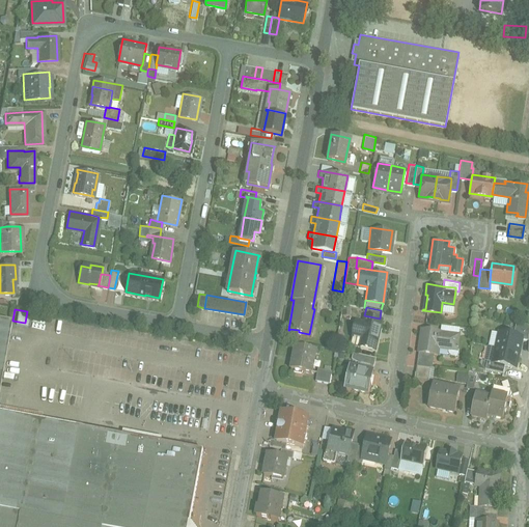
[(380,319),(364,315),(363,322),(355,320),(351,335),(360,337),(358,345),(373,349),(381,320),(380,319)]
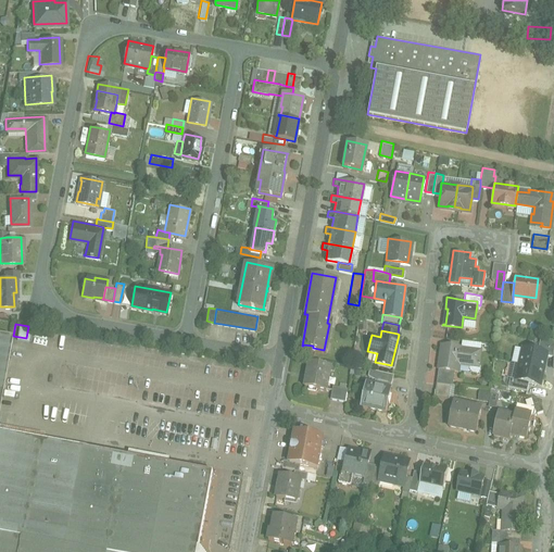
[(0,393),(11,336),(0,333),(0,393)]
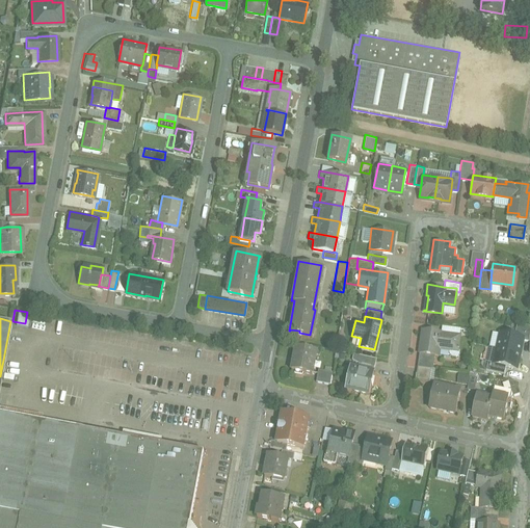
[(440,330),(421,327),(418,350),(436,353),(438,346),(456,348),(458,334),(440,332),(440,330)]
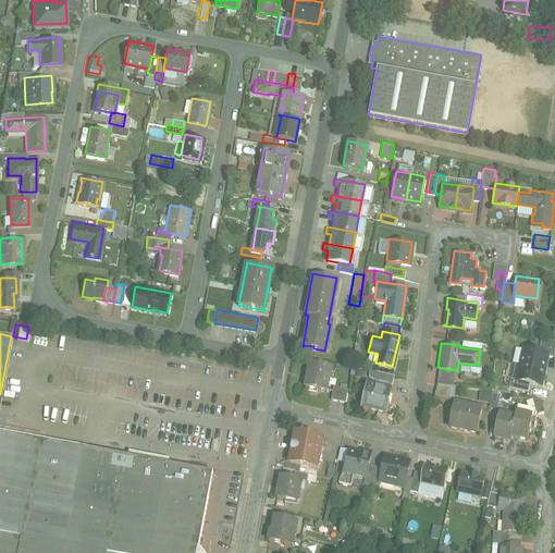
[(523,346),(519,363),(543,368),(546,352),(523,346)]
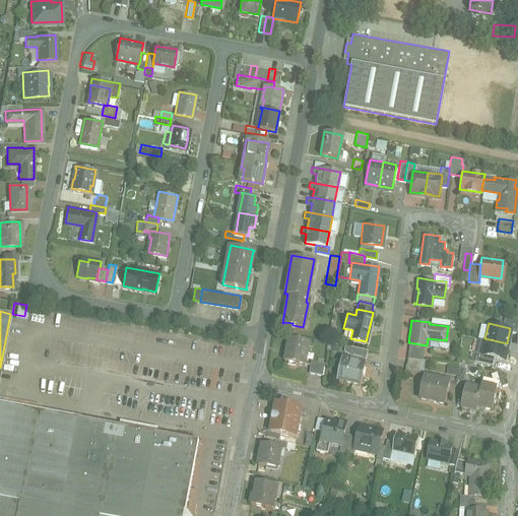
[(308,341),(288,337),(283,360),(304,364),(308,341)]
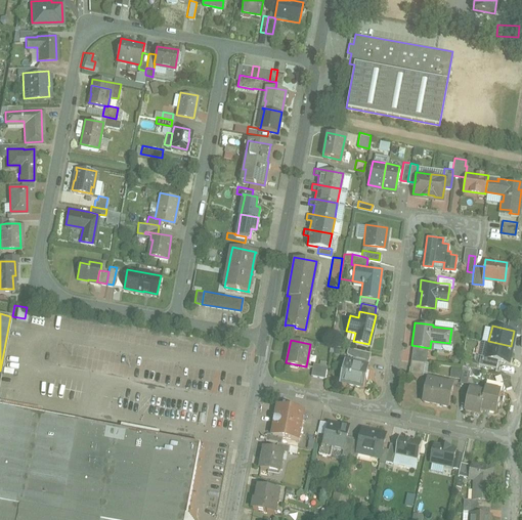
[(507,360),(511,346),(488,341),(485,355),(507,360)]
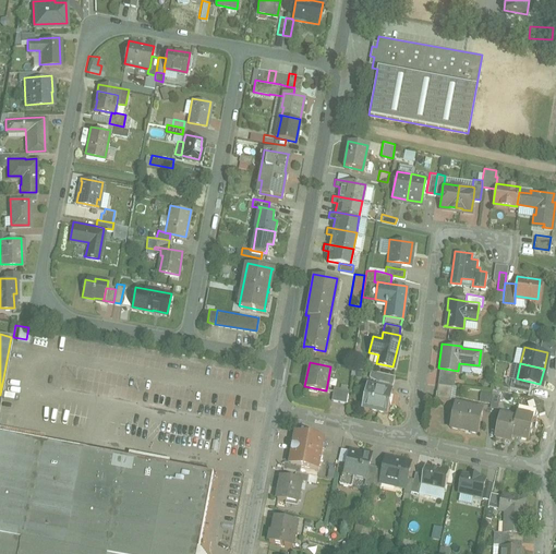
[(394,373),(377,370),(375,378),(391,383),(394,373)]
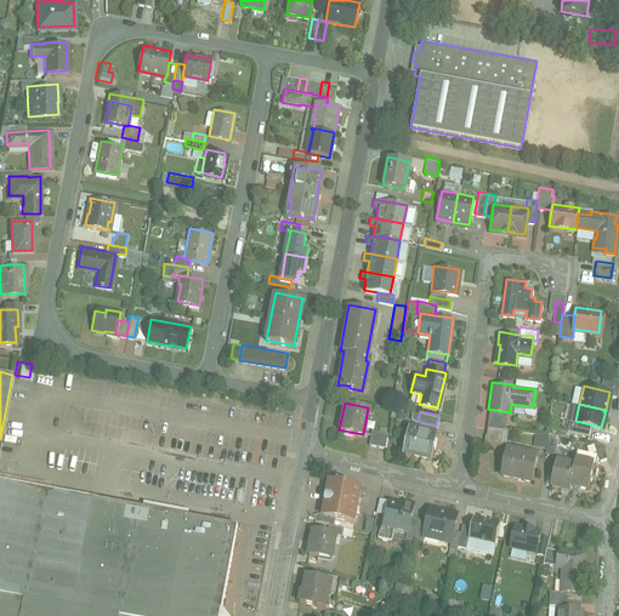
[(505,418),(487,417),(486,425),(501,427),(504,427),(505,418)]
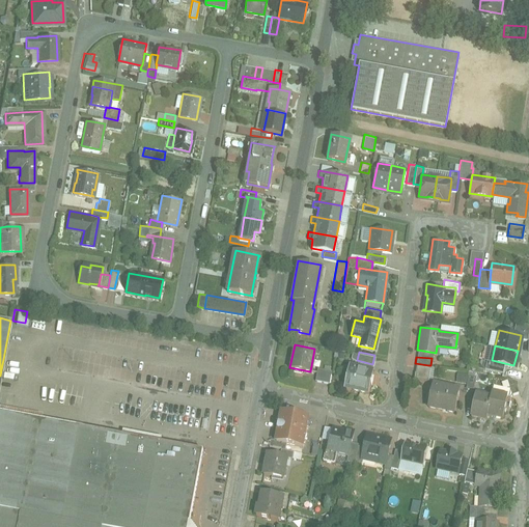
[(428,365),(415,363),(414,377),(427,378),(428,365)]
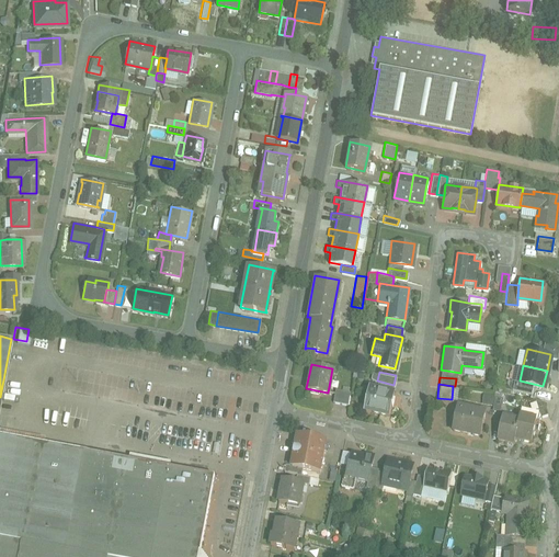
[(394,391),(368,386),(364,407),(365,407),(366,404),(373,405),(372,409),(388,412),(391,402),(389,402),(392,393),(394,391)]
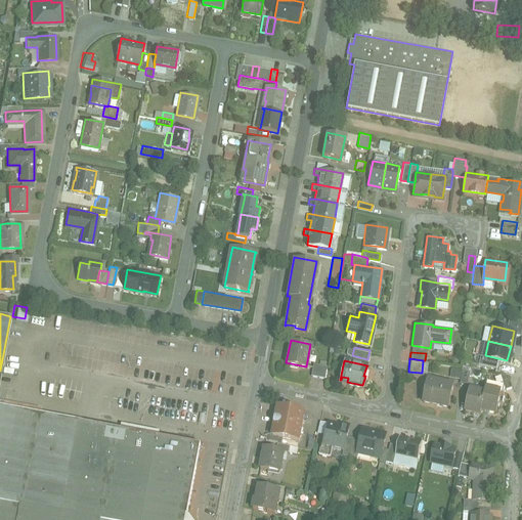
[(325,363),(312,361),(310,374),(324,376),(325,363)]
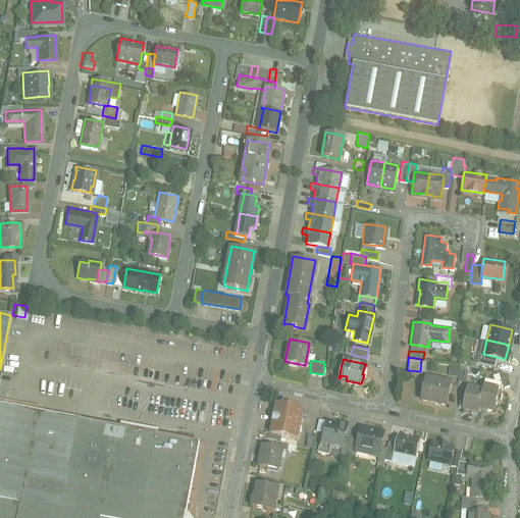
[(467,368),(459,367),(457,379),(465,380),(467,368)]
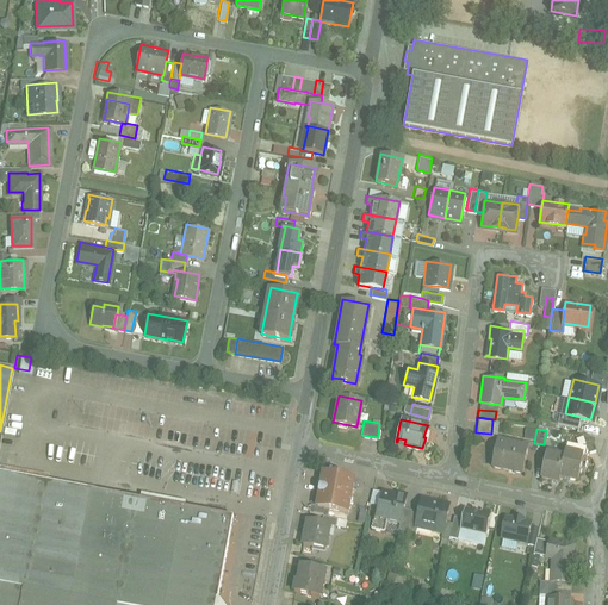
[(595,448),(591,435),(582,432),(588,450),(595,448)]
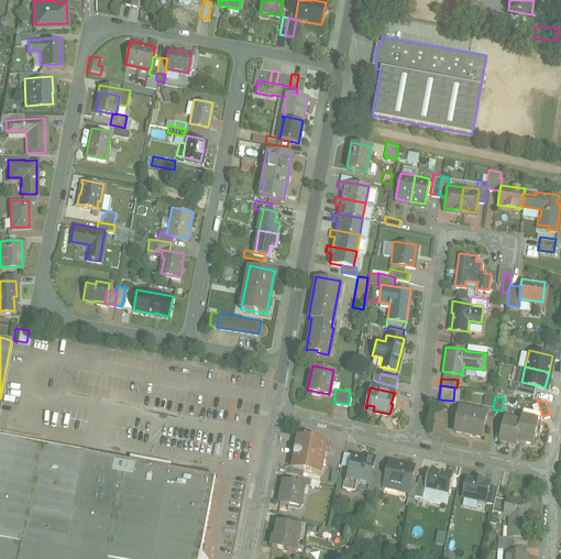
[(486,412),(458,405),(458,406),(460,406),(457,418),(455,417),(453,428),(463,430),(473,433),(473,434),(481,436),(486,412)]
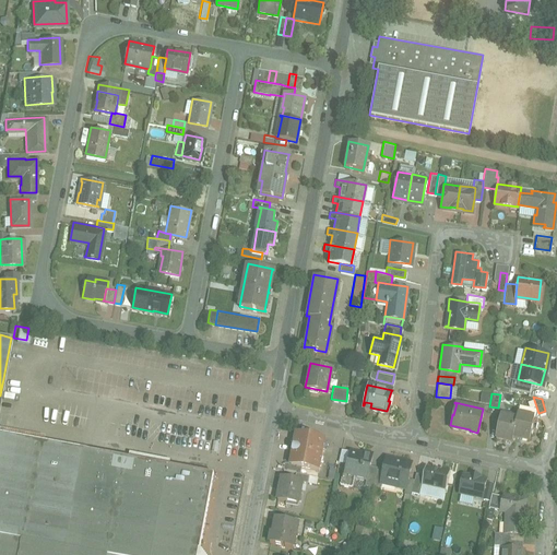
[(533,416),(518,412),(516,417),(512,435),(528,439),(533,416)]
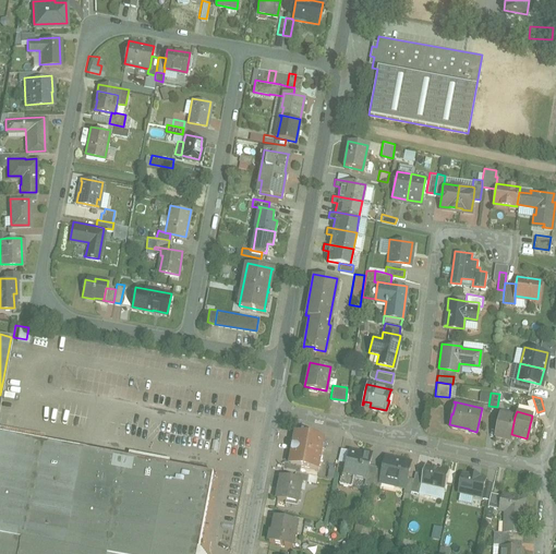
[(515,417),(498,413),(493,435),(510,438),(511,434),(515,417)]
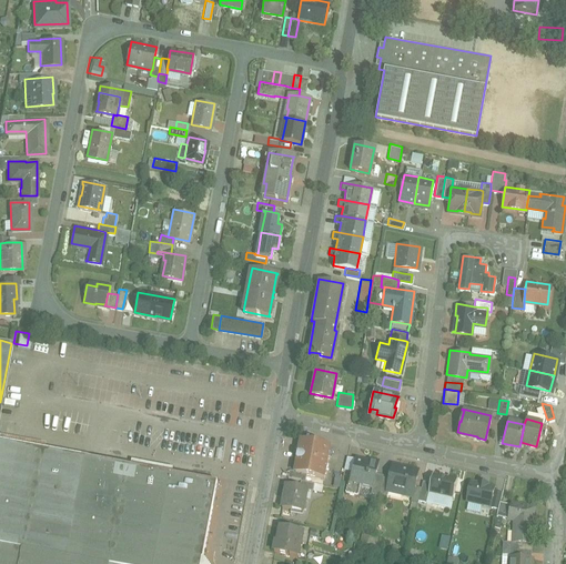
[(215,480),(0,439),(0,563),(200,563),(202,556),(216,480),(215,480)]
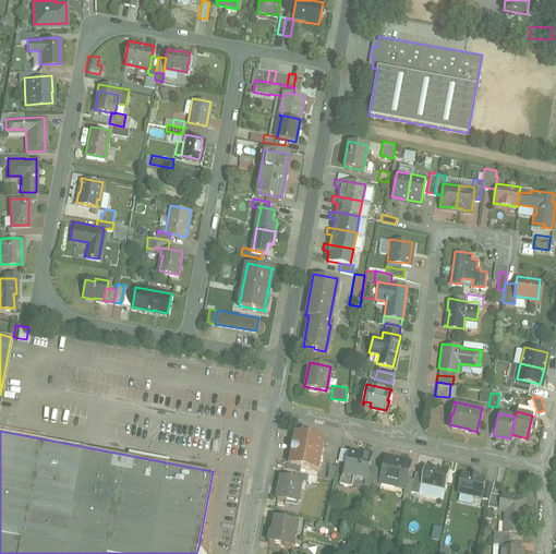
[(322,436),(295,431),(292,443),(291,443),(290,449),(291,449),(289,461),(289,462),(300,464),(316,467),(322,436)]
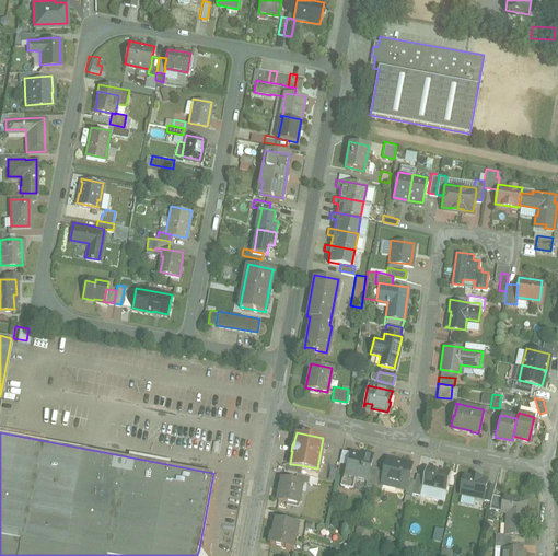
[(350,450),(346,468),(344,467),(339,484),(352,486),(355,476),(365,478),(367,478),(370,464),(372,453),(363,451),(363,453),(350,450)]
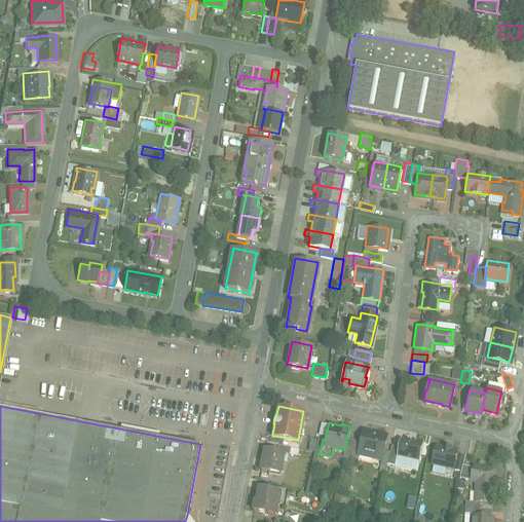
[(386,434),(363,429),(360,441),(357,452),(358,452),(380,457),(381,457),(383,448),(386,434)]
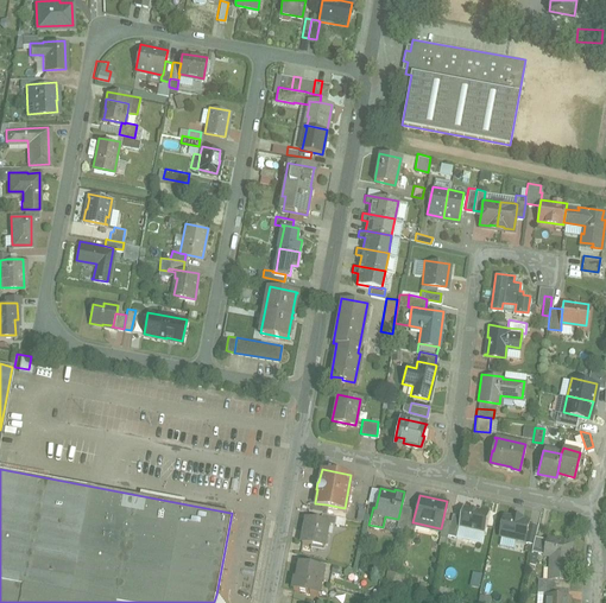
[(327,505),(315,503),(315,502),(309,501),(307,508),(321,512),(326,512),(327,505)]
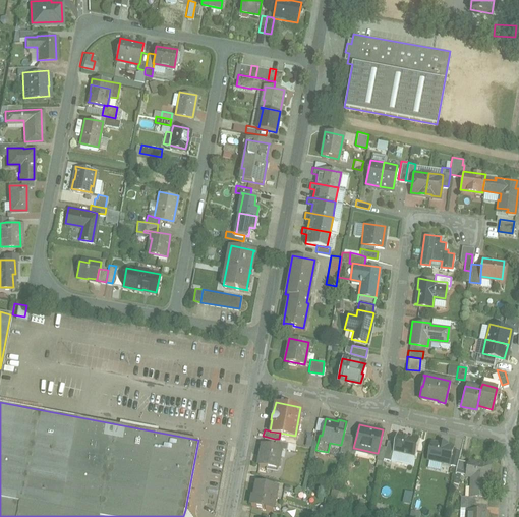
[(351,434),(344,432),(341,445),(340,445),(339,450),(347,451),(350,435),(351,434)]
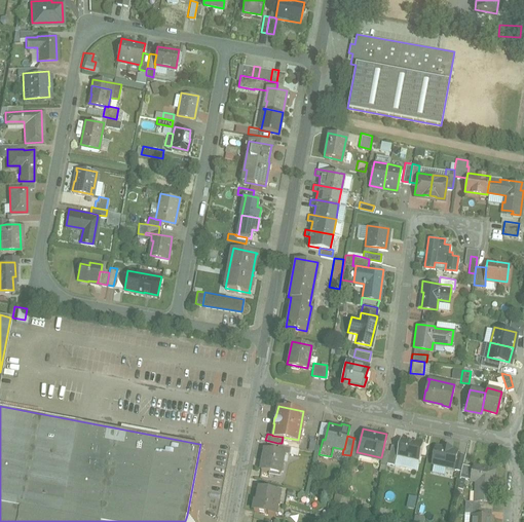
[(399,437),(396,454),(418,459),(422,440),(414,438),(413,440),(399,437)]
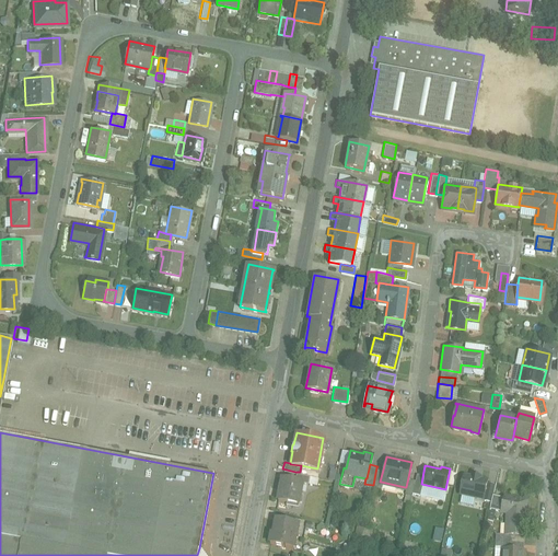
[(383,470),(376,467),(373,485),(380,487),(381,482),(380,482),(383,470)]
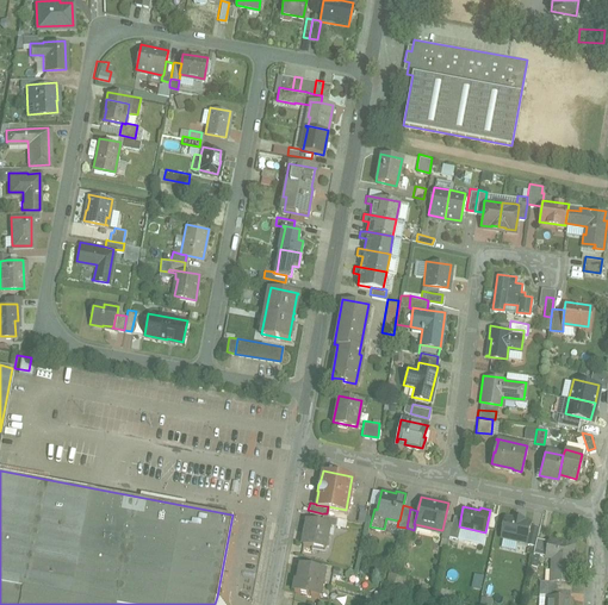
[(327,513),(322,513),(321,521),(329,522),(329,523),(335,524),(336,516),(327,513)]
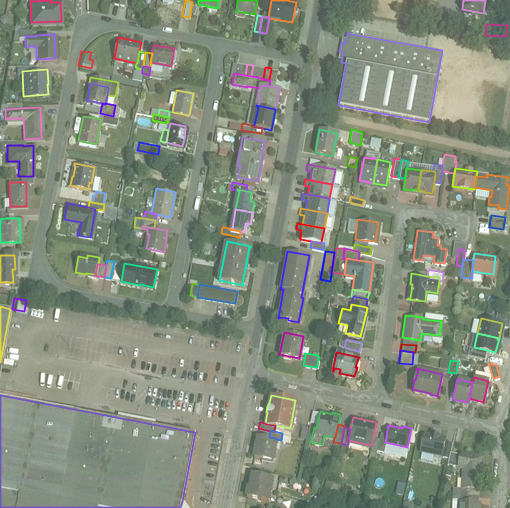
[(430,434),(423,433),(419,449),(441,454),(444,437),(437,436),(438,434),(430,432),(430,434)]
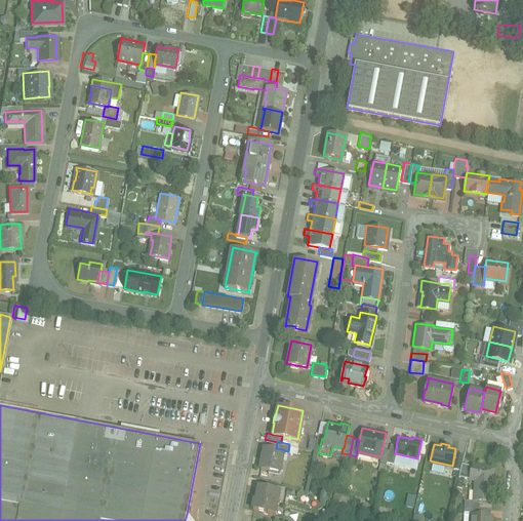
[(276,448),(263,446),(262,455),(259,468),(268,469),(269,469),(278,471),(279,471),(283,450),(283,449),(276,448)]
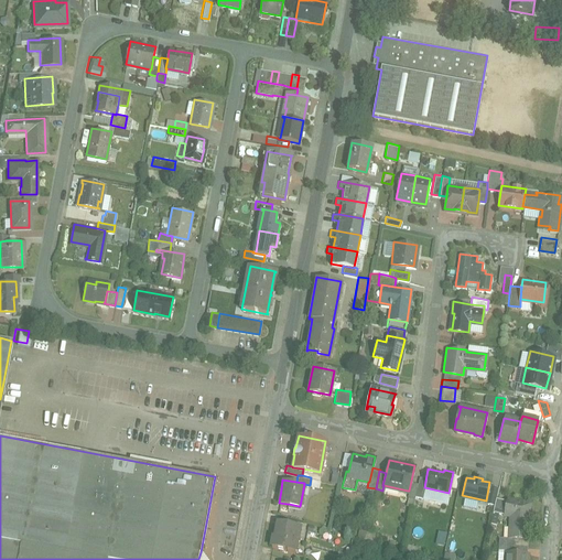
[(418,483),(411,481),(409,491),(408,491),(407,496),(413,497),(418,483)]
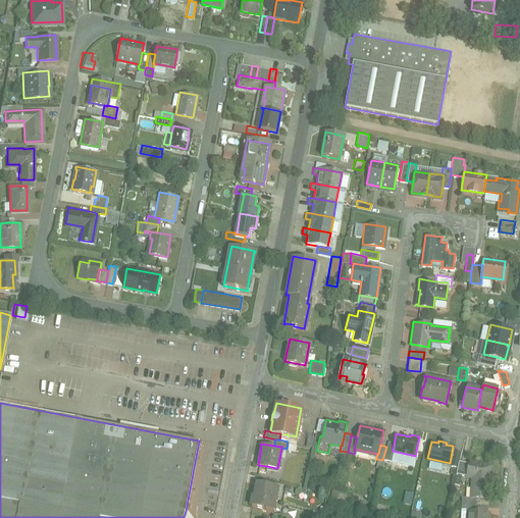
[(468,462),(458,460),(455,472),(466,475),(468,462)]
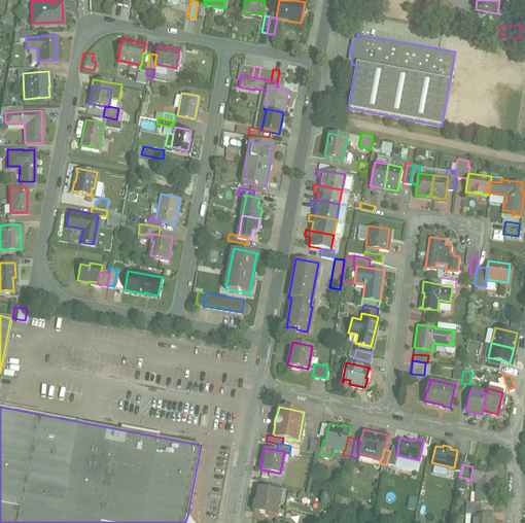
[(494,469),(474,464),(473,466),(470,480),(478,482),(478,484),(477,484),(475,501),(465,500),(465,508),(481,509),(481,501),(492,502),(493,502),(494,469)]
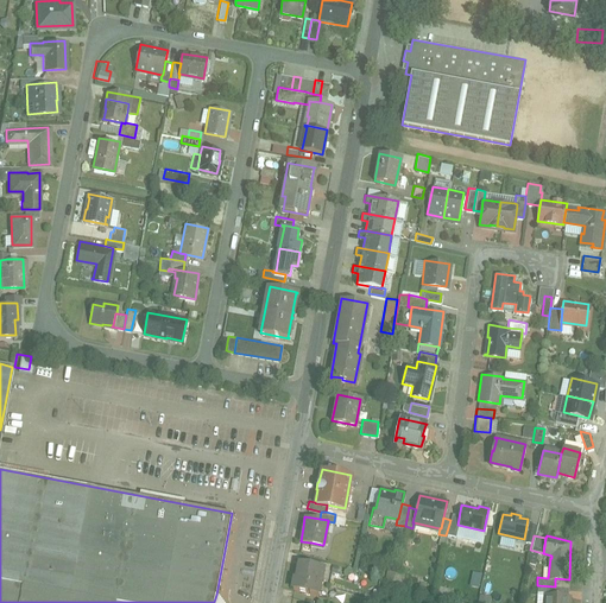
[(322,565),(300,560),(298,562),(300,562),(297,576),(294,576),(294,577),(295,577),(292,585),(291,585),(291,586),(309,590),(308,590),(319,592),(319,591),(317,591),(322,566),(322,565)]
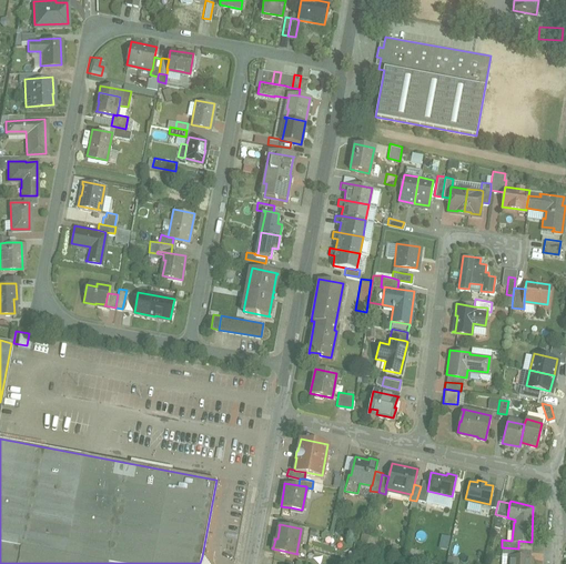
[(518,555),(508,554),(507,563),(529,563),(531,556),(529,555),(518,555)]
